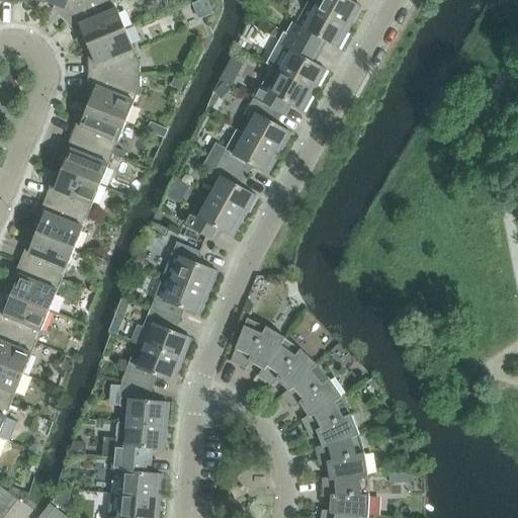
[(57,15),(66,23),(89,0),(45,0),(44,2),(63,9),(57,15)]
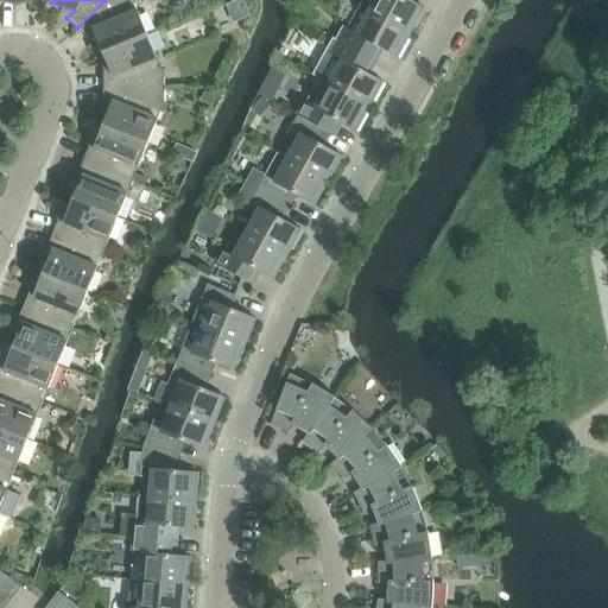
[(105,0),(77,27),(88,38),(94,31),(103,54),(147,35),(132,0),(105,0)]
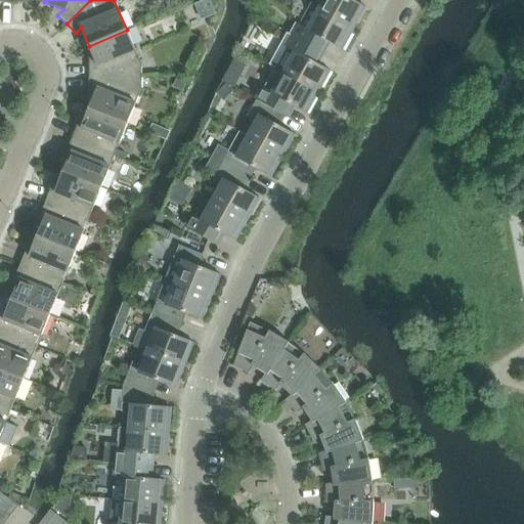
[(352,0),(324,0),(319,9),(353,29),(365,7),(352,0)]
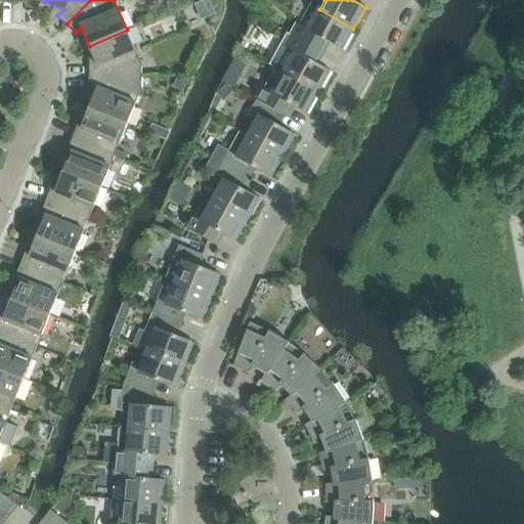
[(189,4),(178,9),(179,13),(190,17),(194,15),(189,4)]
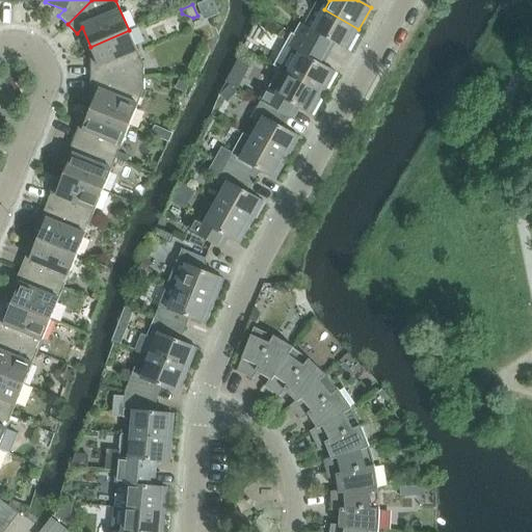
[(325,38),(347,51),(358,29),(324,9),(318,22),(308,19),(297,36),(320,50),(325,38)]
